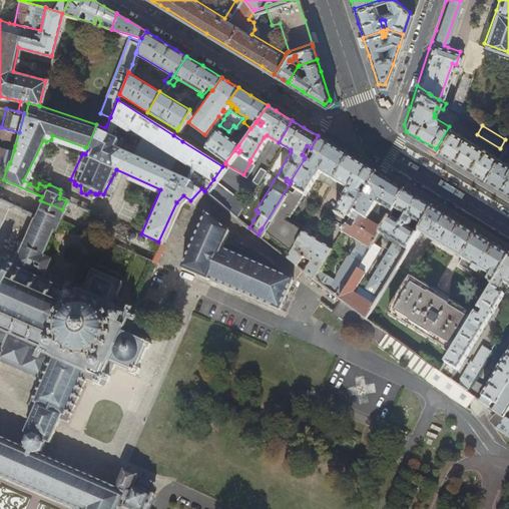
[(496,154),(449,126),(436,148),(457,162),(482,177),(496,154)]
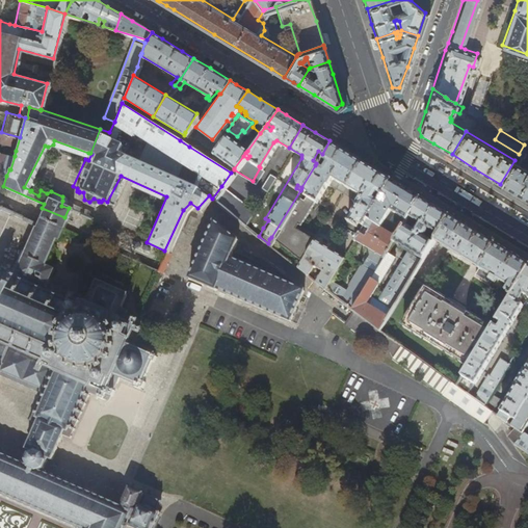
[(0,141),(10,144),(8,149),(16,151),(20,137),(1,132),(0,132),(0,141)]
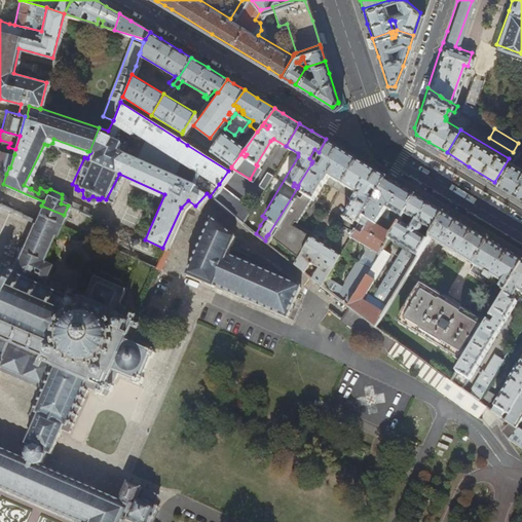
[(178,139),(187,145),(192,137),(183,131),(182,134),(178,139)]
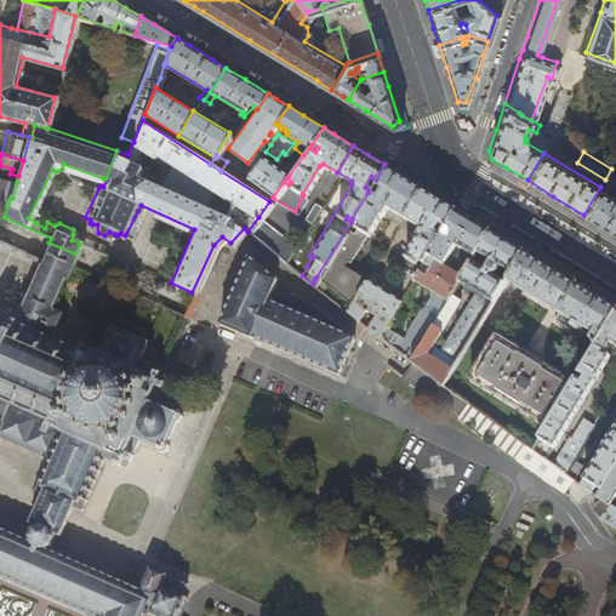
[(284,182),(286,178),(289,176),(262,155),(246,177),(273,197),(284,182)]
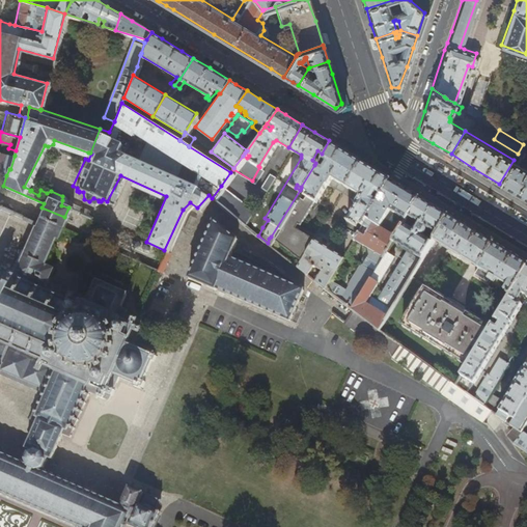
[(353,155),(329,140),(322,154),(319,158),(323,161),(319,167),(314,165),(301,187),(305,189),(304,191),(300,189),(300,190),(310,197),(311,198),(313,199),(324,182),(325,181),(339,190),(358,159),(353,155)]
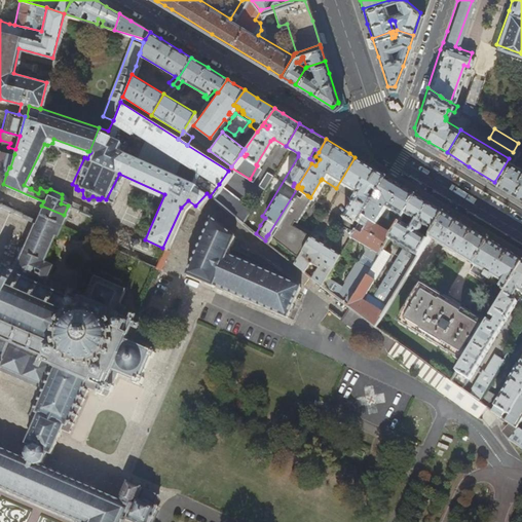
[(10,168),(14,154),(0,151),(0,172),(3,173),(6,174),(9,168),(10,168)]
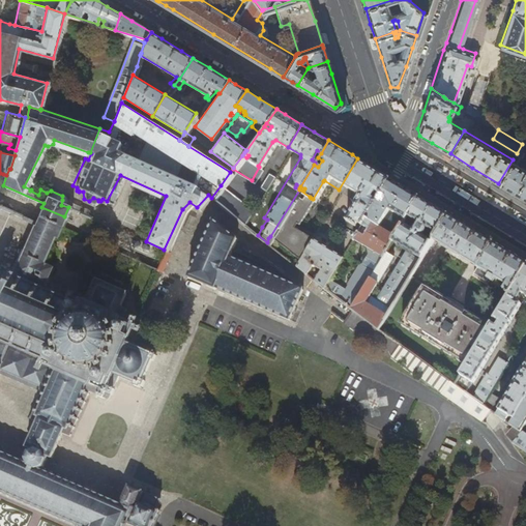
[(362,162),(357,158),(339,190),(352,198),(353,199),(343,216),(356,225),(386,176),(386,175),(377,170),(362,162)]
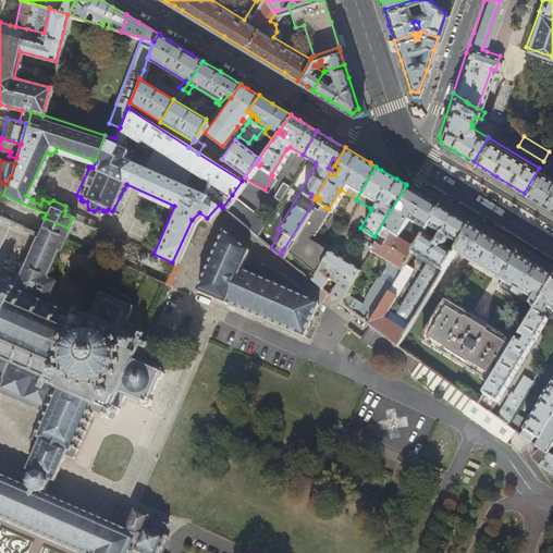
[(552,176),(539,168),(524,193),(537,200),(552,210),(552,176)]
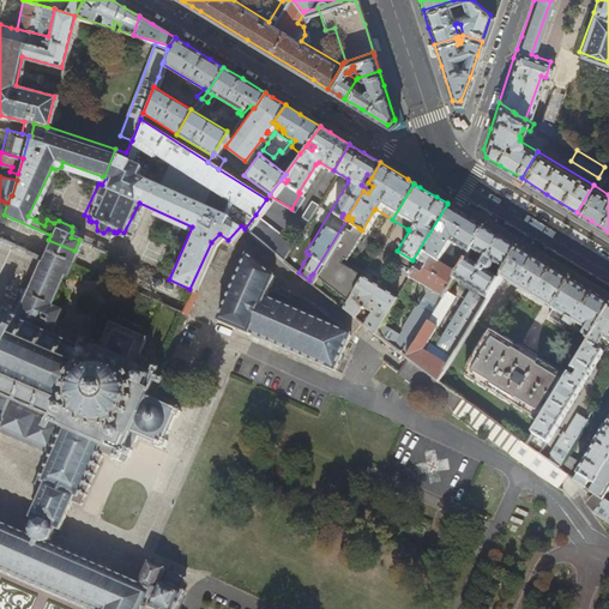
[(305,217),(314,202),(307,197),(297,212),(305,217)]
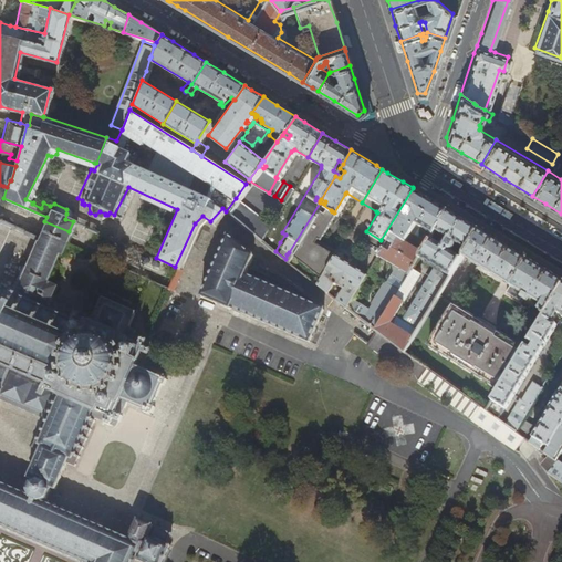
[(288,200),(299,205),(304,194),(293,188),(288,200)]
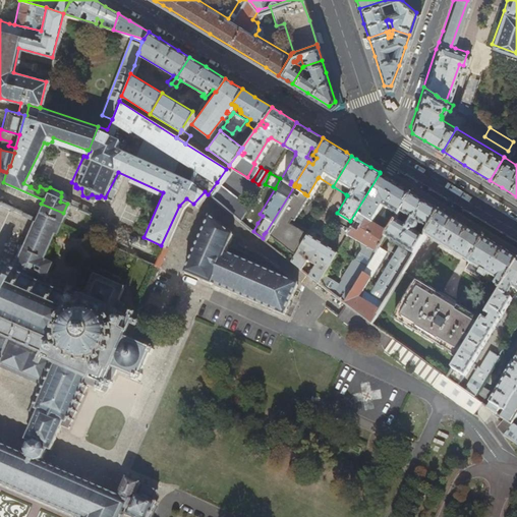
[(375,245),(382,233),(392,216),(397,209),(408,190),(392,180),(380,173),(350,221),(333,249),(314,280),(341,300),(375,245)]
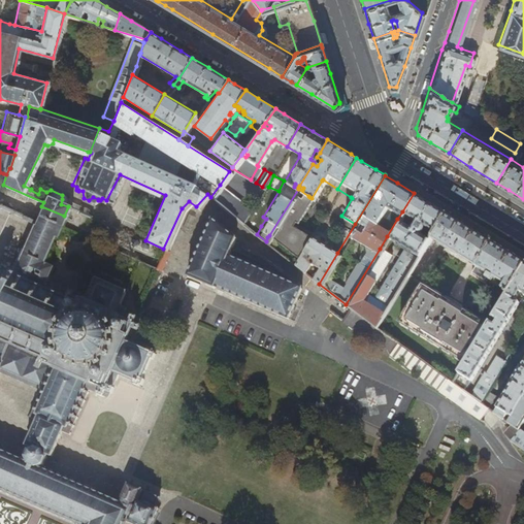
[(250,206),(220,185),(210,197),(241,222),(250,206)]
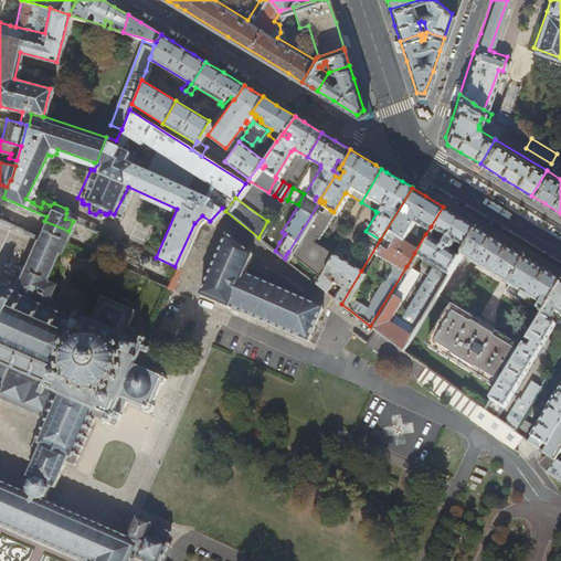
[(315,236),(330,210),(319,202),(288,252),(317,275),(319,271),(330,251),(308,240),(311,234),(315,236)]
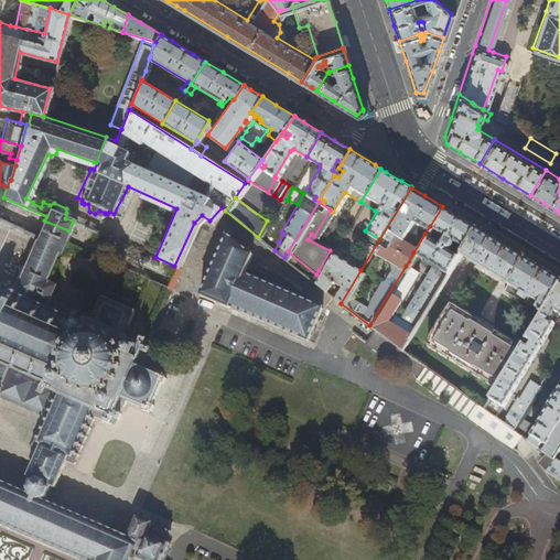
[(437,240),(424,234),(413,252),(429,261),(397,314),(408,321),(404,330),(385,318),(413,270),(406,266),(369,325),(398,346),(428,299),(456,251),(460,245),(473,225),(455,214),(442,206),(430,226),(441,233),(437,240)]
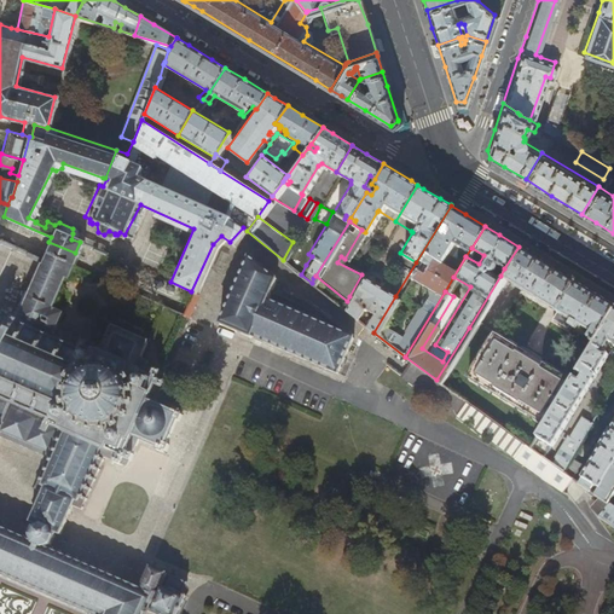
[(71,262),(75,253),(48,242),(45,250),(71,262)]
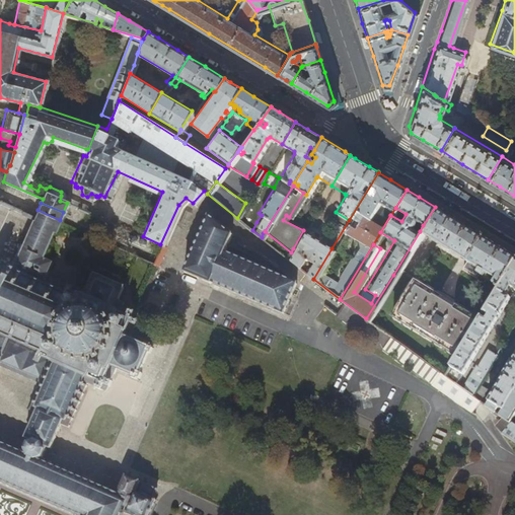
[(448,214),(435,207),(423,225),(420,231),(462,256),(458,264),(471,271),(472,269),(477,271),(480,268),(492,275),(490,279),(493,281),(491,283),(495,285),(513,253),(495,243),(474,230),(462,223),(448,214)]
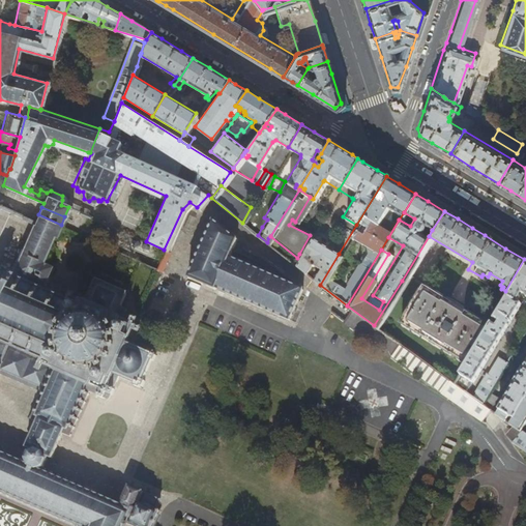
[(42,284),(46,276),(50,265),(41,261),(53,235),(56,236),(61,225),(38,214),(35,221),(33,224),(11,271),(42,284)]
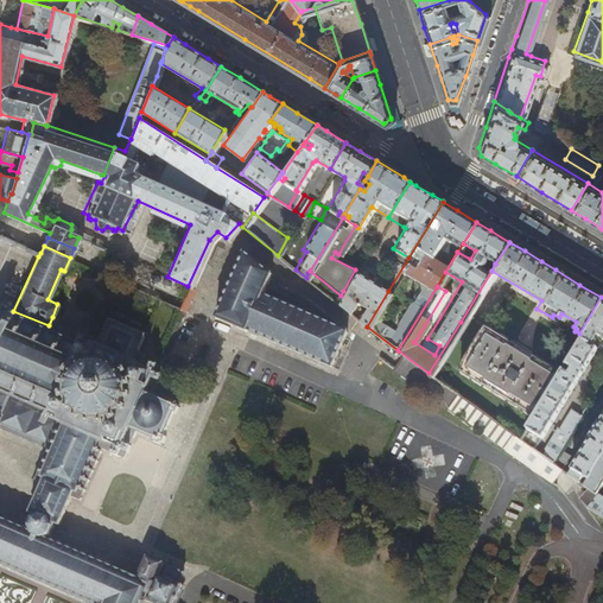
[(242,328),(242,327),(259,290),(267,270),(240,248),(211,313),(242,328)]
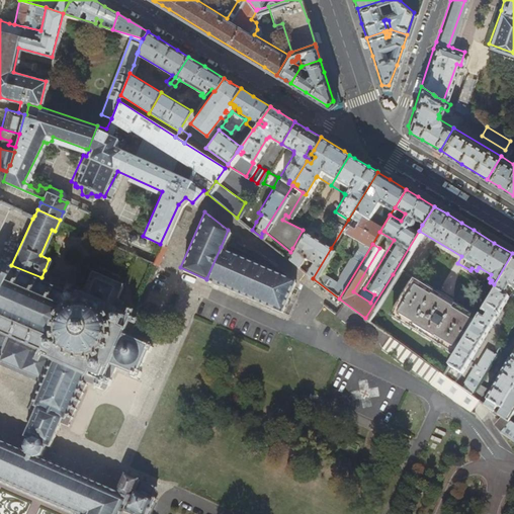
[(311,260),(304,271),(313,278),(331,248),(303,230),(292,248),(290,252),(286,257),(295,264),(302,255),(311,260)]
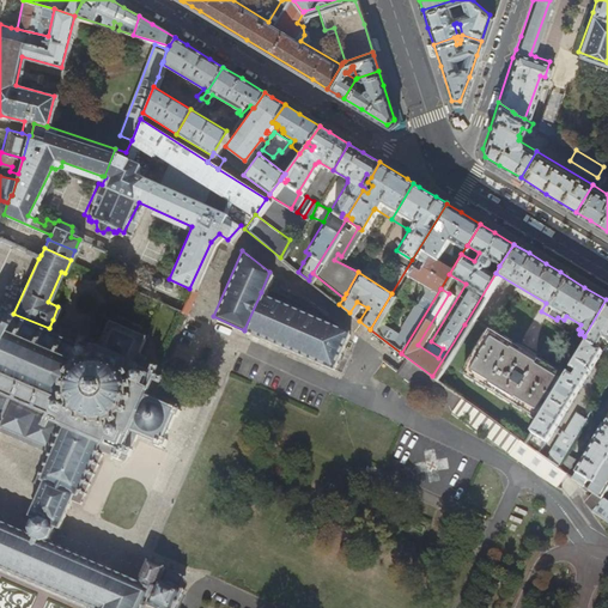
[(196,291),(189,289),(184,310),(192,311),(196,291)]
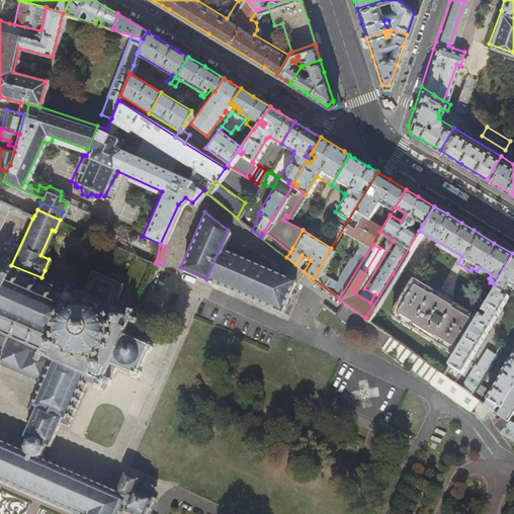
[(292,279),(221,247),(206,278),(211,280),(279,310),(292,279)]
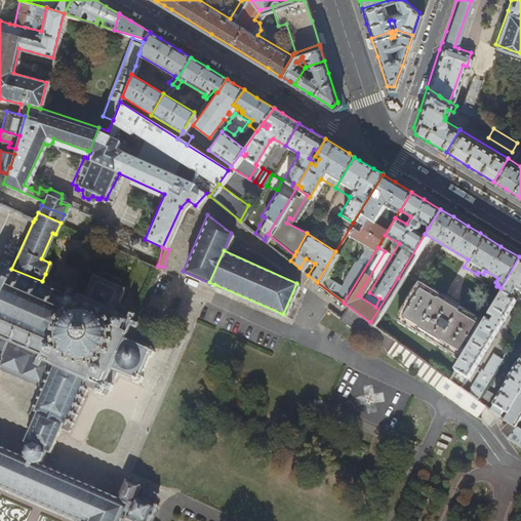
[(520,257),(519,256),(501,288),(482,318),(458,356),(452,366),(466,374),(512,297),(509,295),(514,286),(518,288),(515,293),(515,296),(520,299),(520,298),(520,257)]
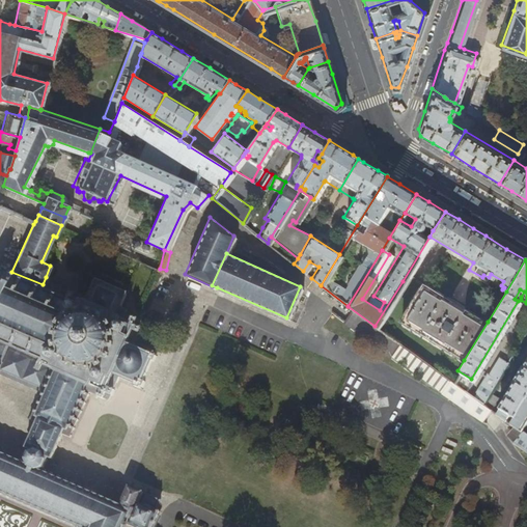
[(58,430),(66,433),(86,388),(94,392),(93,392),(99,395),(100,394),(105,396),(107,391),(108,391),(111,386),(110,385),(115,372),(131,380),(131,382),(136,384),(137,382),(139,383),(141,378),(139,377),(147,357),(149,357),(153,352),(150,351),(151,349),(145,347),(145,349),(129,341),(134,329),(135,329),(138,324),(137,324),(139,319),(134,315),(129,313),(122,311),(122,310),(122,309),(122,308),(123,306),(117,303),(123,290),(93,277),(85,294),(70,287),(66,285),(66,286),(46,277),(43,284),(11,272),(7,270),(0,266),(0,342),(5,344),(0,357),(0,370),(17,378),(39,387),(27,416),(34,419),(36,414),(60,424),(58,430)]
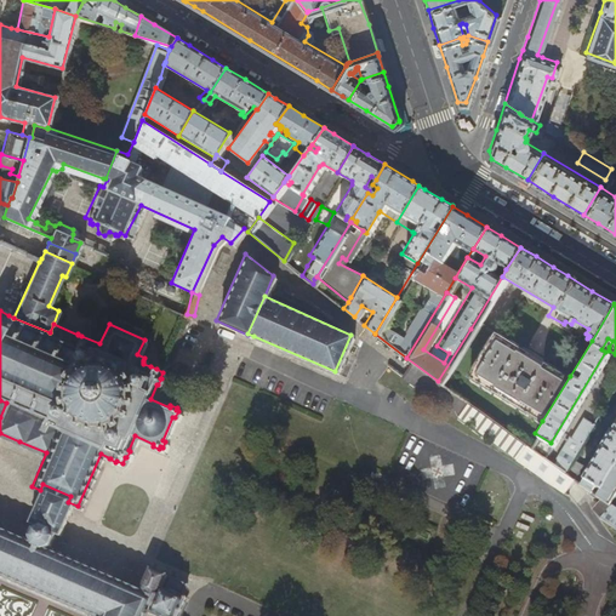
[(542,421),(570,376),(492,329),(466,372),(542,421)]
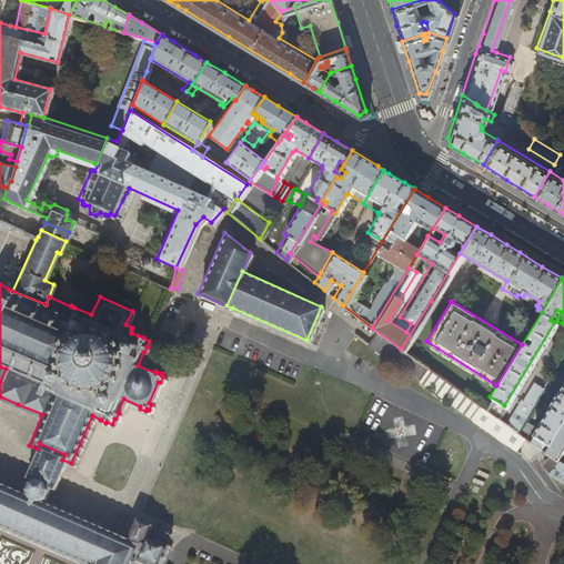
[(500,420),(514,431),(522,418),(541,385),(531,379),(520,396),(519,395),(506,415),(503,413),(500,420)]
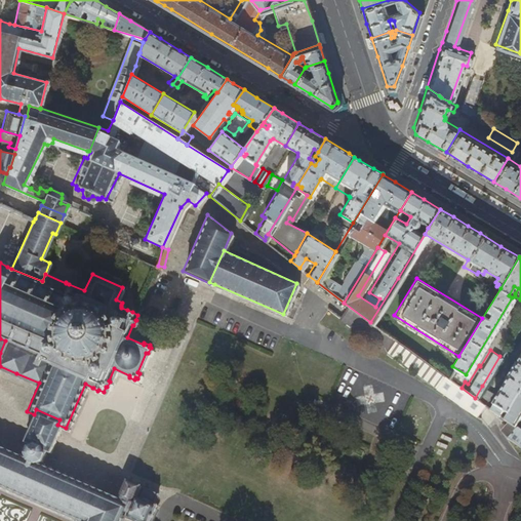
[(487,407),(502,416),(520,384),(520,351),(515,361),(514,361),(505,376),(506,377),(487,407)]
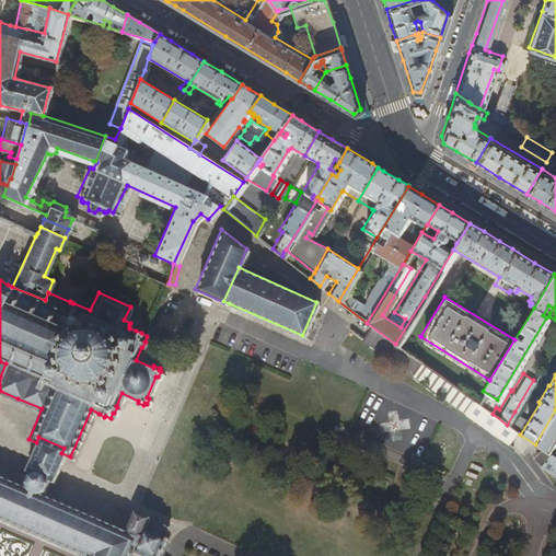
[(555,409),(535,444),(547,453),(540,464),(555,475),(555,458),(549,453),(555,441),(555,409)]
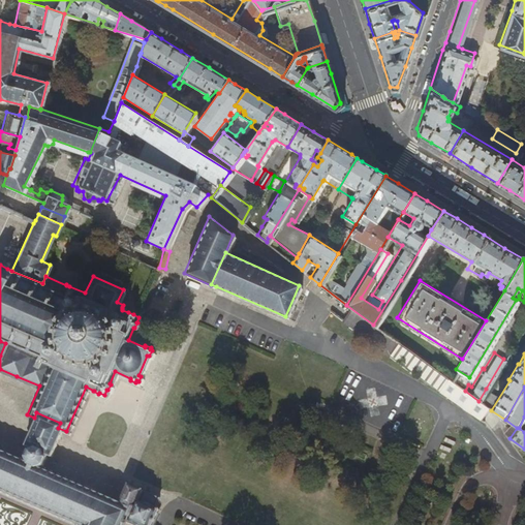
[(486,406),(494,394),(486,389),(479,401),(486,406)]
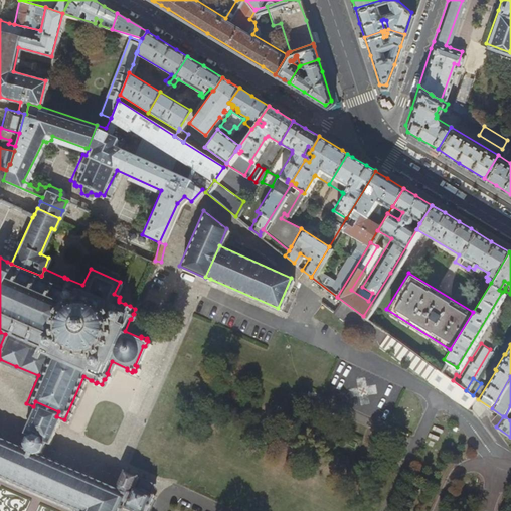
[(46,441),(56,416),(58,411),(35,401),(33,406),(22,431),(26,432),(25,435),(22,441),(25,448),(32,451),(39,448),(41,443),(42,439),(46,441)]
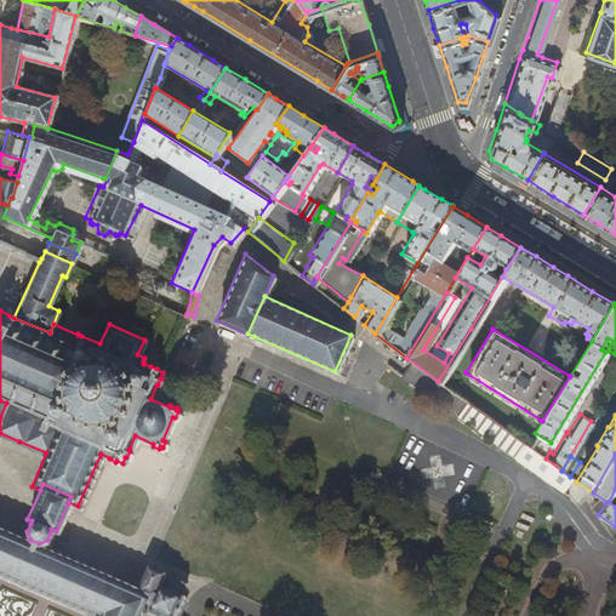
[(39,543),(30,540),(0,526),(0,615),(143,615),(147,610),(160,615),(171,615),(182,593),(178,592),(184,580),(166,572),(161,585),(158,582),(163,571),(146,564),(135,587),(39,543)]
